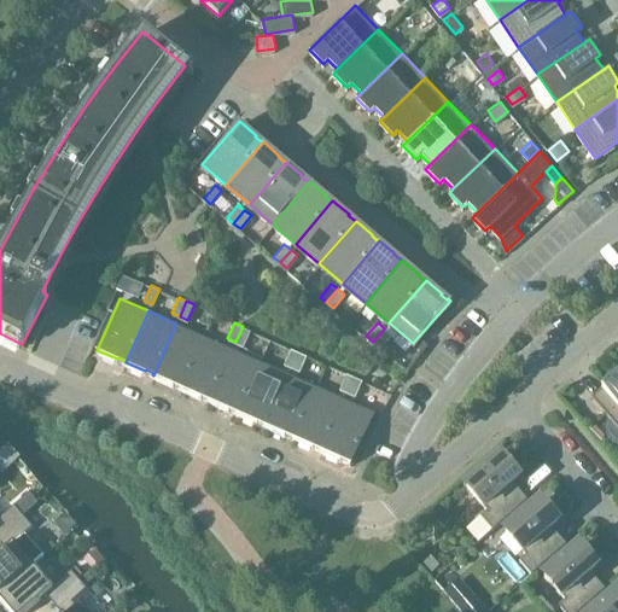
[(180,386),(181,388),(204,336),(176,324),(153,376),(173,384),(174,383),(181,385),(180,386)]
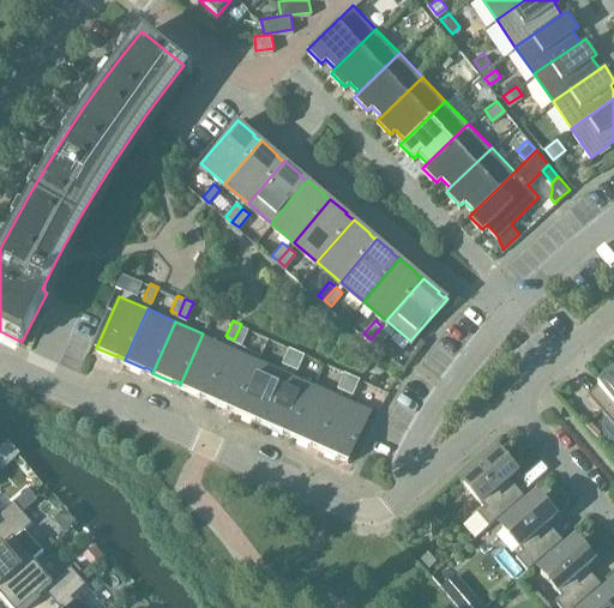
[(241,324),(234,339),(241,342),(248,327),(241,324)]
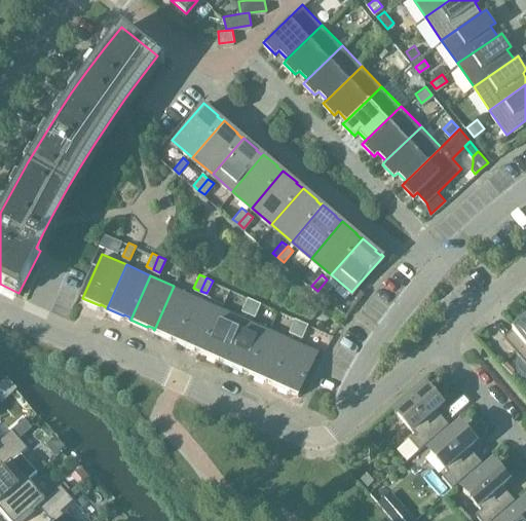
[(327,280),(317,291),(323,295),(333,285),(327,280)]
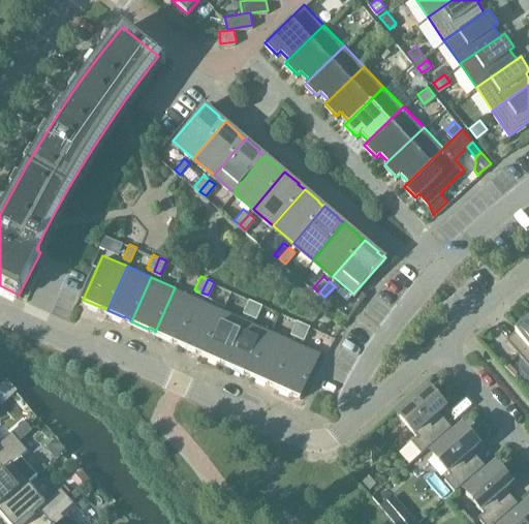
[(178,342),(179,342),(198,298),(175,287),(155,332),(172,339),(173,338),(179,341),(178,342)]
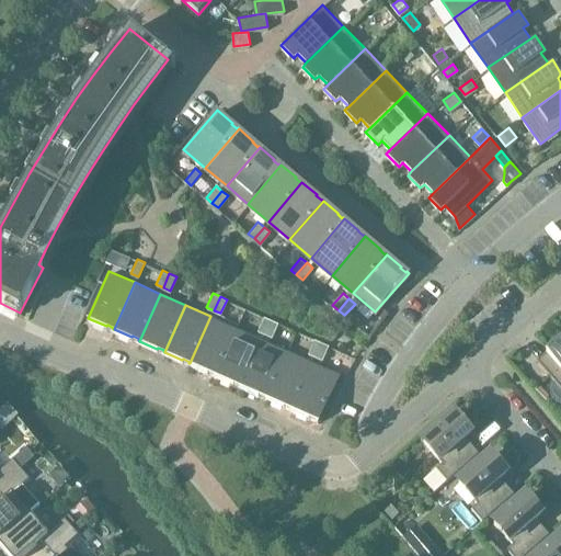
[(258,329),(264,332),(271,318),(264,315),(258,329)]
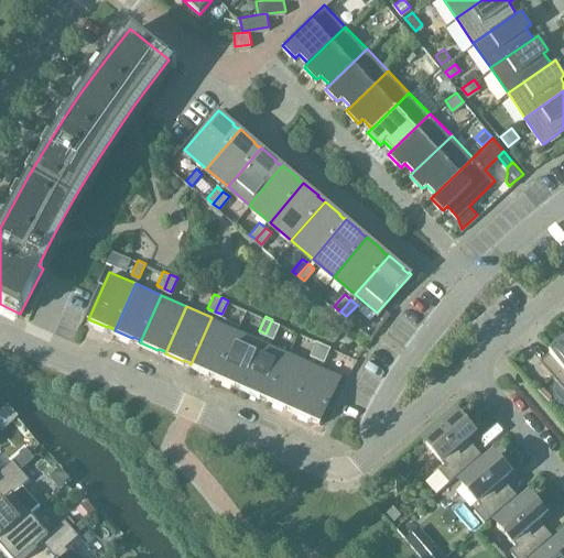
[(215,375),(217,375),(238,329),(212,317),(191,364),(208,372),(209,371),(216,374),(215,375)]
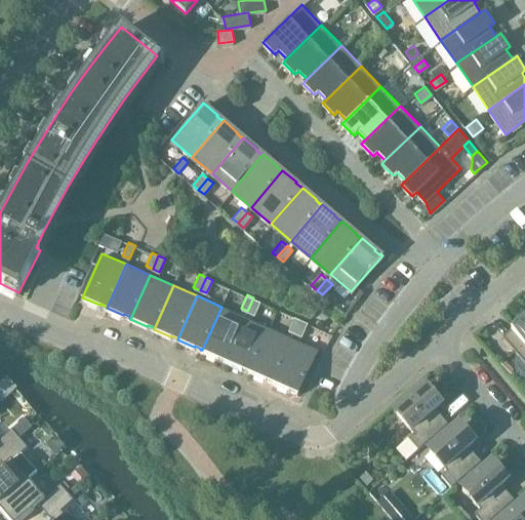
[(253,297),(247,311),(254,314),(259,301),(253,297)]
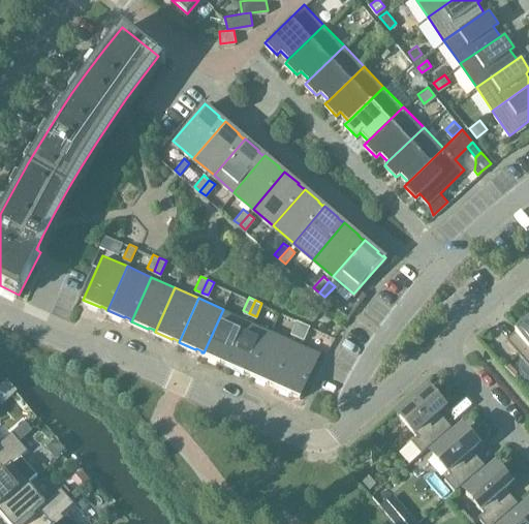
[(226,363),(227,364),(247,319),(223,309),(204,352),(220,361),(220,360),(226,362),(226,363)]
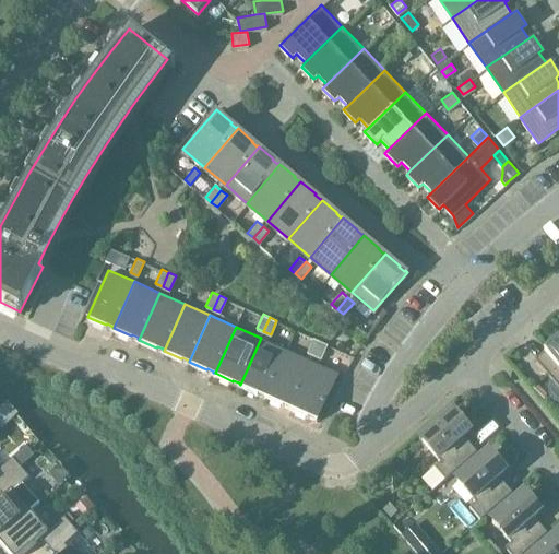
[(546,351),(536,358),(551,377),(549,379),(549,381),(548,384),(548,387),(549,389),(550,391),(551,393),(554,396),(556,397),(558,398),(558,336),(544,349),(546,351)]
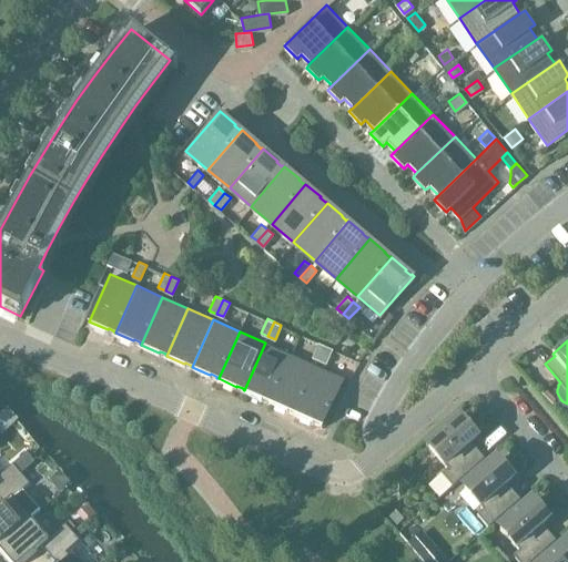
[(312,356),(318,359),(325,345),(318,341),(312,356)]
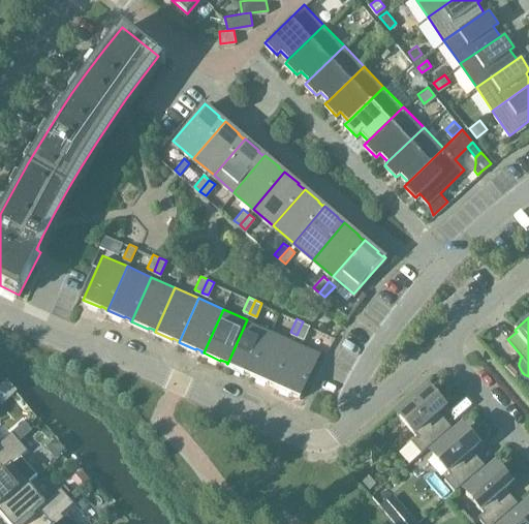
[(250,373),(251,374),(271,330),(247,319),(227,364),(244,371),(244,370),(250,372),(250,373)]
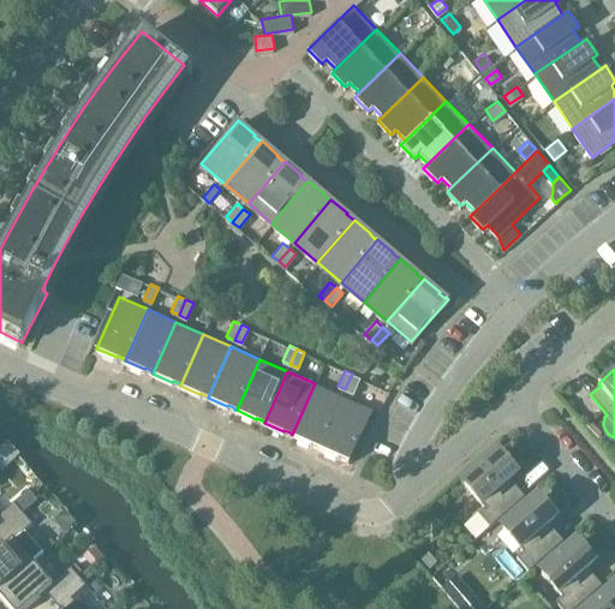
[(352,374),(345,389),(353,393),(360,377),(352,374)]
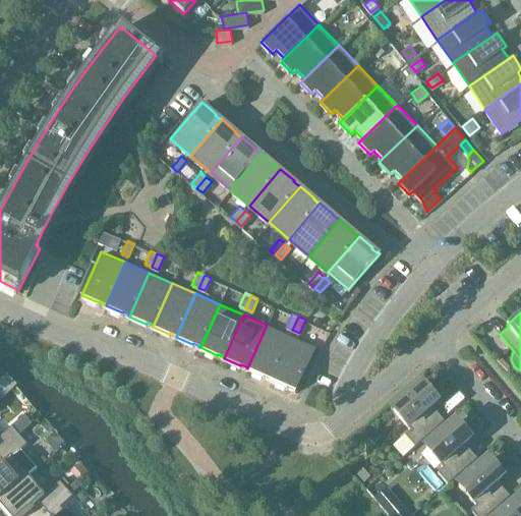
[(270,379),(271,379),(290,335),(267,325),(247,368),(264,376),(264,375),(270,378),(270,379)]
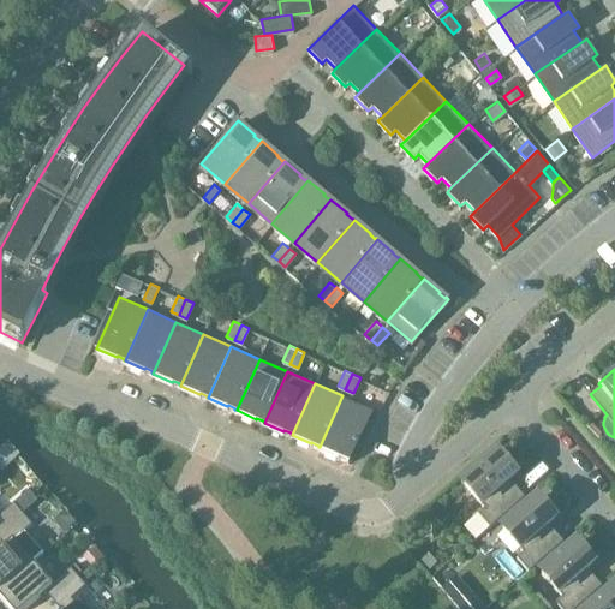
[(342,395),(320,447),(339,455),(339,454),(346,458),(346,459),(348,460),(371,409),(342,395)]
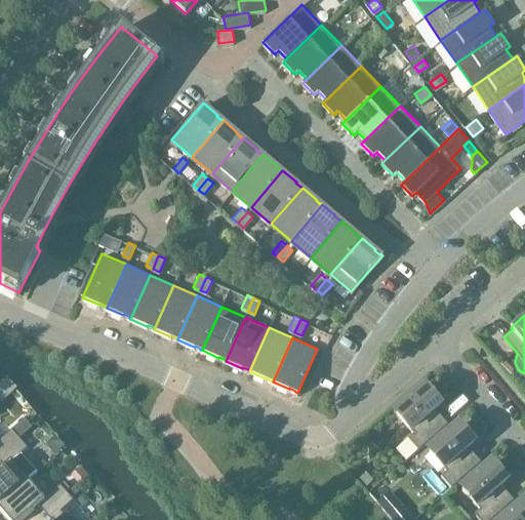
[(408,436),(418,447),(447,422),(435,407),(440,402),(426,385),(396,410),(413,431),(408,436)]
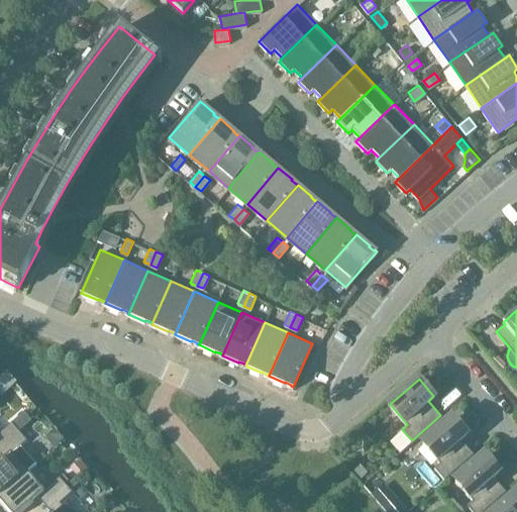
[(24,408),(11,419),(18,427),(31,416),(24,408)]
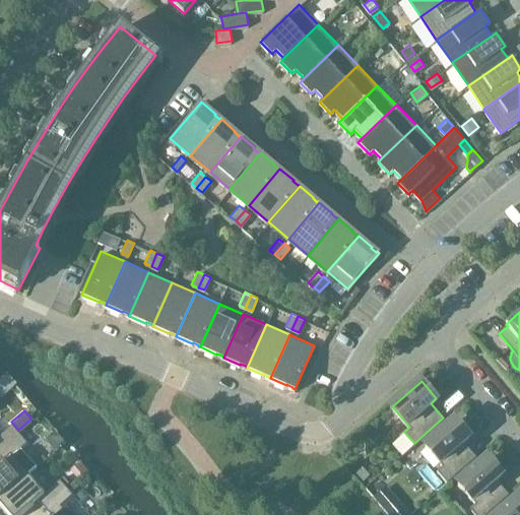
[(425,444),(431,451),(442,464),(437,469),(447,480),(476,455),(463,440),(468,436),(454,419),(425,444)]
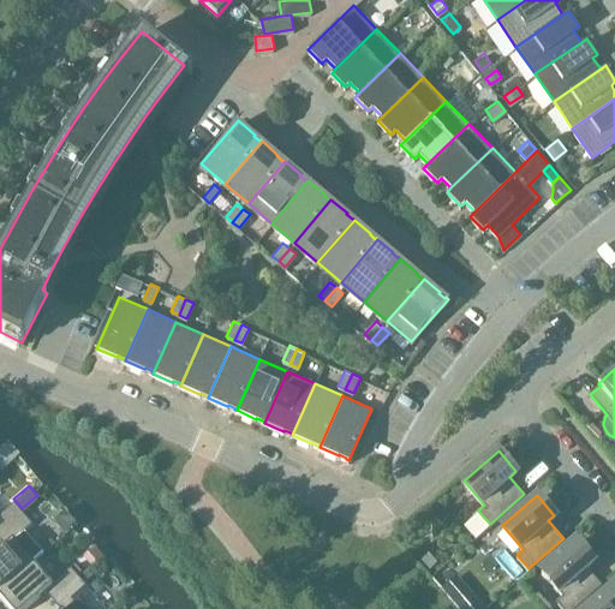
[(0,529),(23,509),(22,508),(13,499),(0,511),(0,529)]
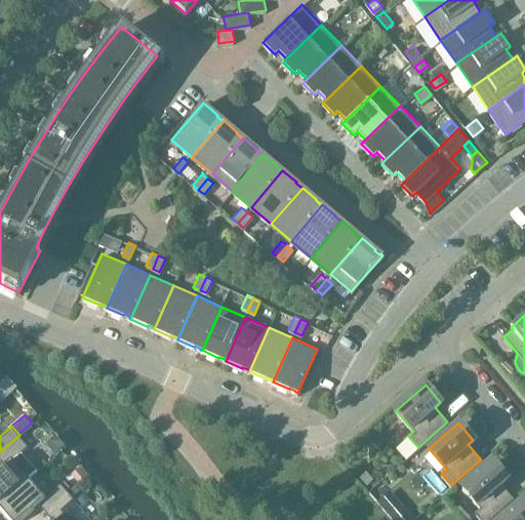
[(0,457),(4,464),(0,467),(0,501),(28,477),(37,470),(21,450),(28,444),(19,435),(0,451),(0,457)]
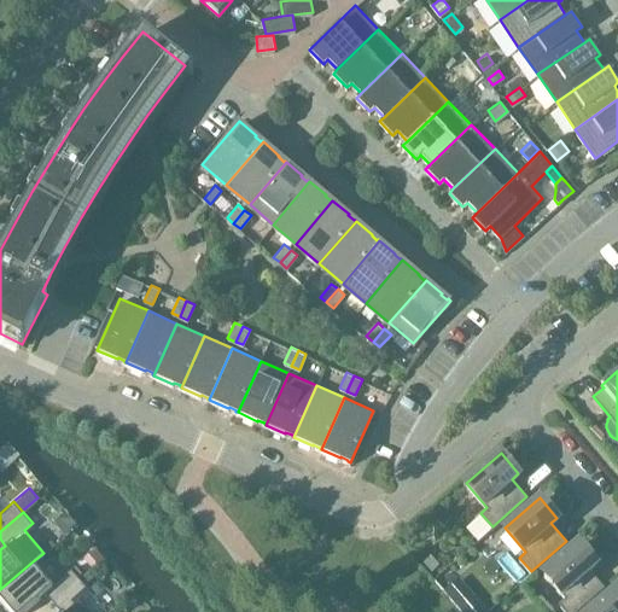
[(565,596),(558,601),(566,611),(573,611),(605,586),(589,567),(596,563),(578,542),(543,572),(565,596)]
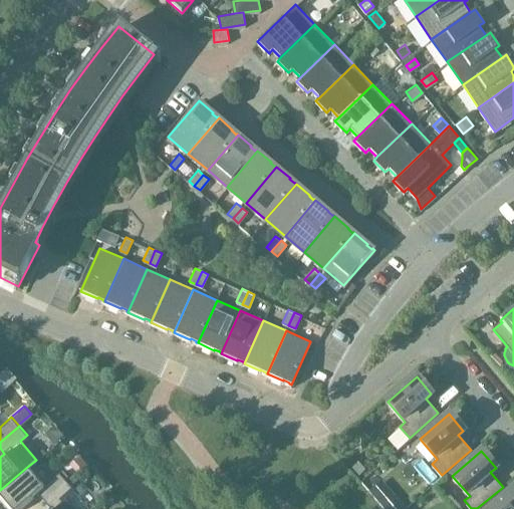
[(358,461),(352,466),(359,474),(365,469),(358,461)]
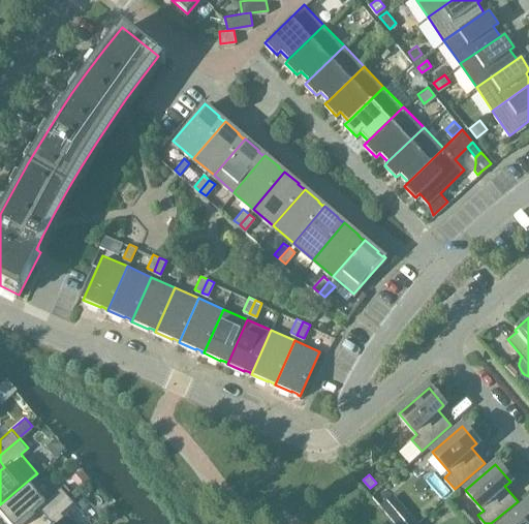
[(18,523),(38,506),(45,515),(69,495),(61,486),(44,499),(28,481),(0,504),(0,512),(10,523),(18,523)]
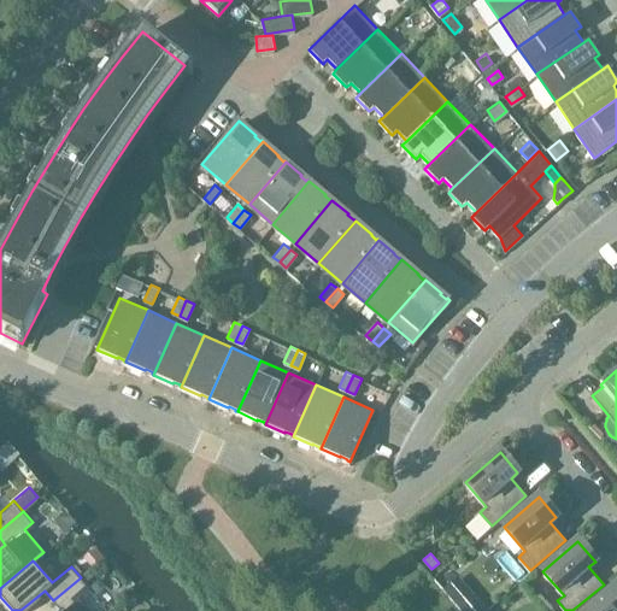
[(81,577),(53,600),(63,610),(64,610),(89,587),(81,577)]
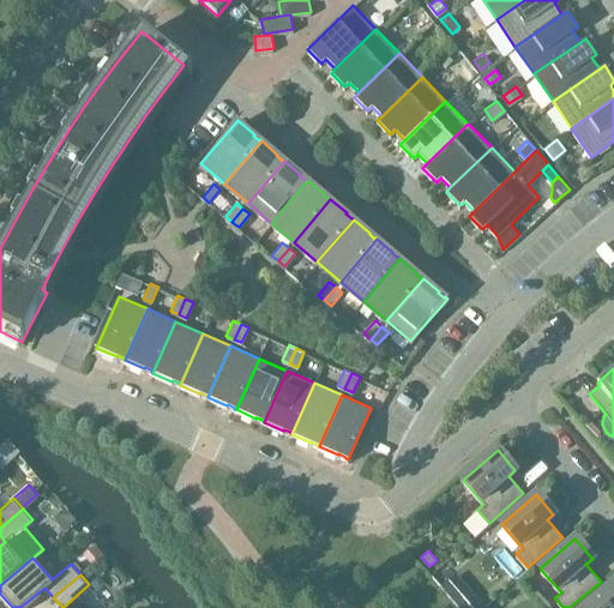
[(613,607),(613,583),(584,607),(613,607)]
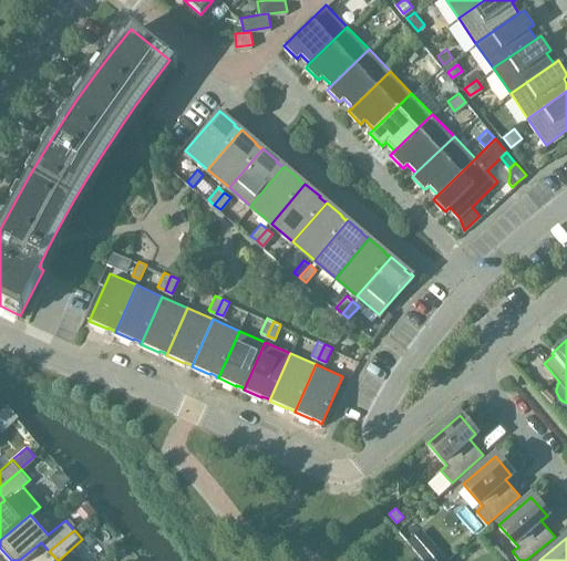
[(442,560),(430,547),(421,553),(428,560),(442,560)]
